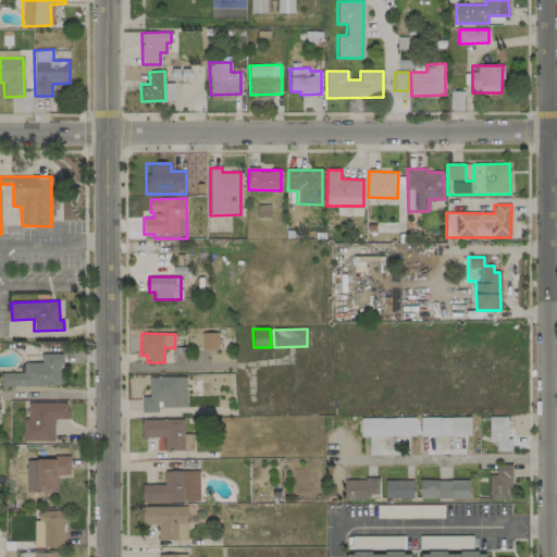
[(201,333),(201,349),(219,349),(218,333),(201,333)]
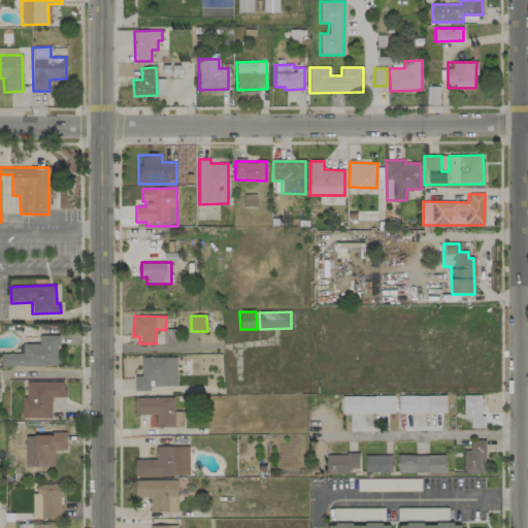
[(1,366),(58,364),(58,335),(38,336),(39,343),(22,344),(22,354),(1,354),(1,366)]
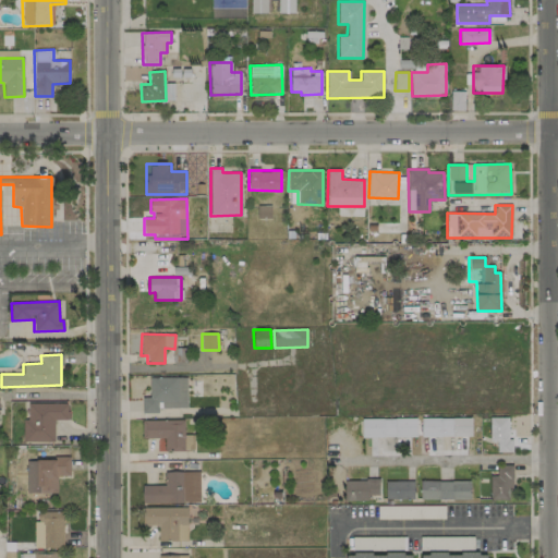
[(186,377),(148,378),(149,397),(142,397),(142,413),(157,413),(157,409),(186,408),(186,377)]
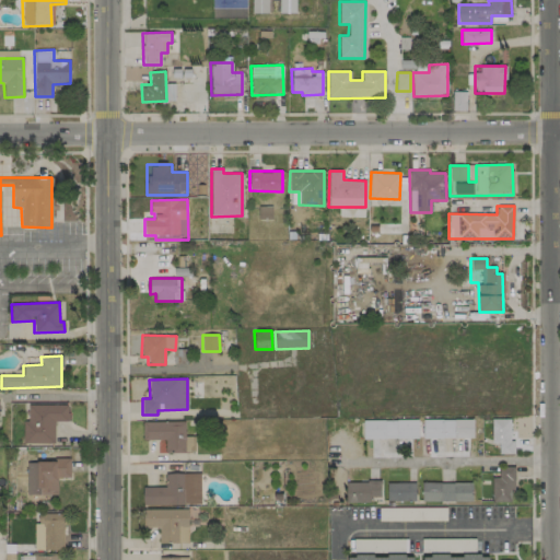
[(23,443),(55,444),(55,421),(68,421),(68,405),(27,405),(27,420),(23,420),(23,443)]
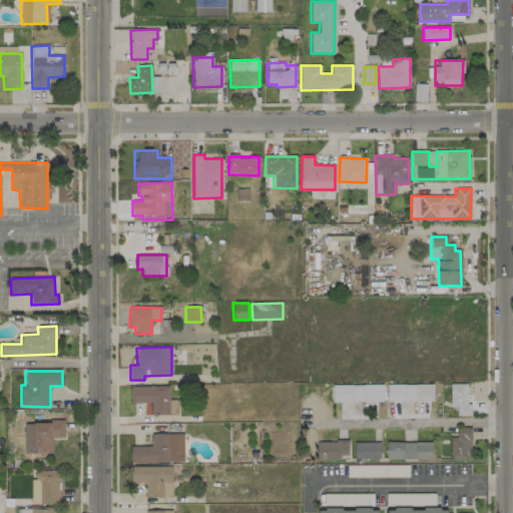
[(389,385),(389,401),(434,401),(433,384),(389,385)]
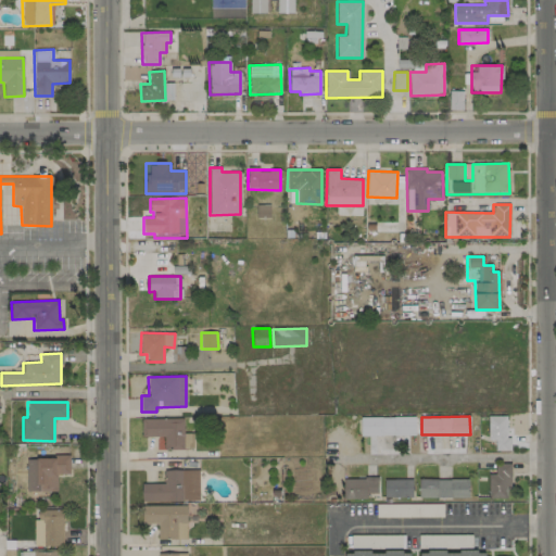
[(510,451),(510,439),(506,439),(506,416),(488,416),(488,440),(495,440),(495,451),(510,451)]
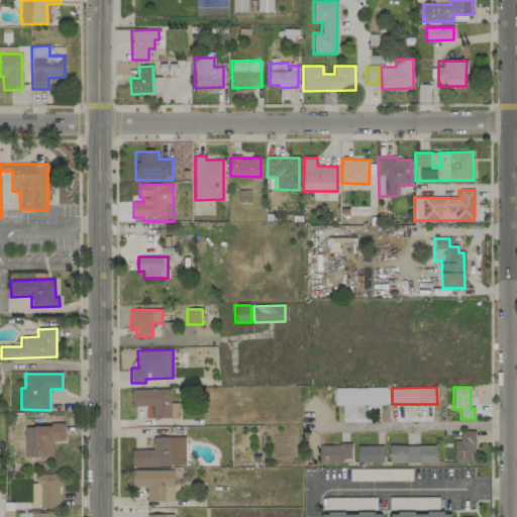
[(335,388),(335,406),(387,405),(386,388),(335,388)]
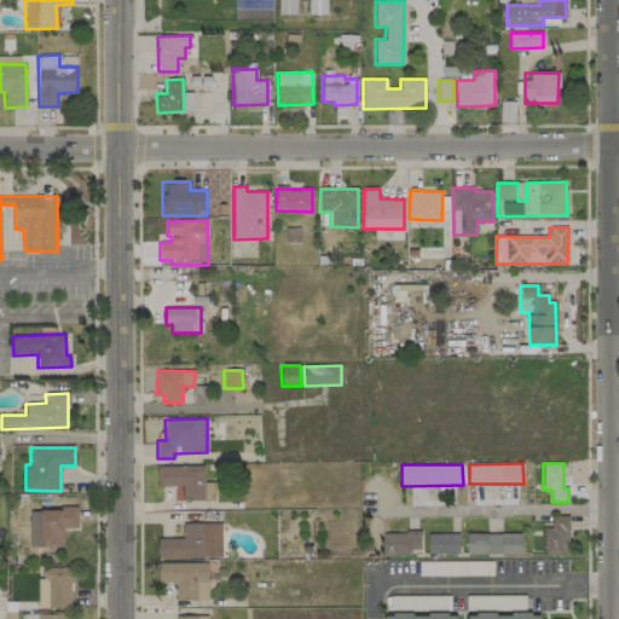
[(157,467),(157,486),(181,486),(183,501),(214,499),(214,482),(204,482),(203,466),(157,467)]
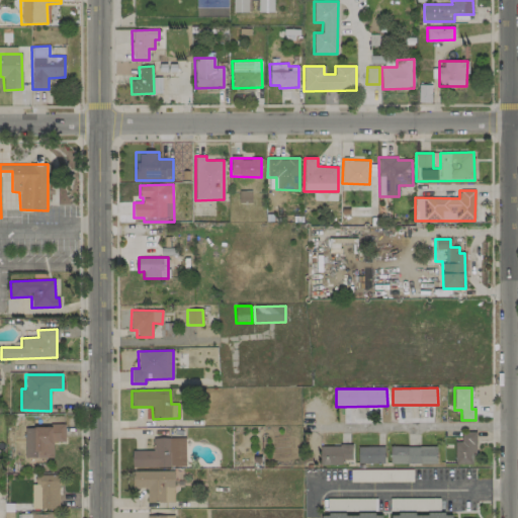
[(24,457),(53,457),(53,441),(65,441),(65,426),(23,426),(24,457)]
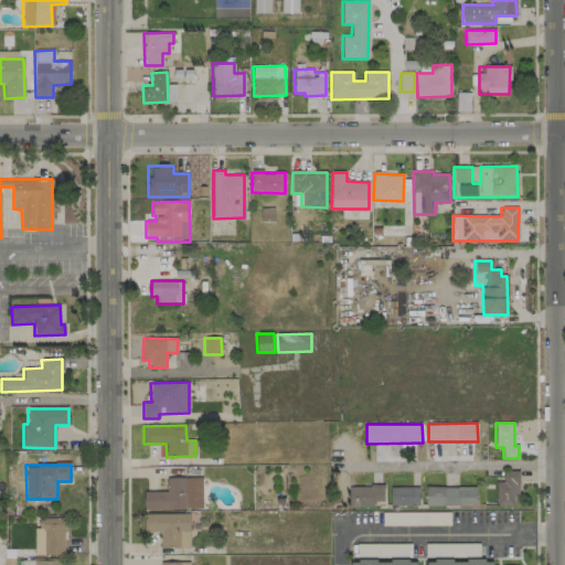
[(518,507),(519,471),(503,471),(503,482),(496,482),(496,505),(518,507)]
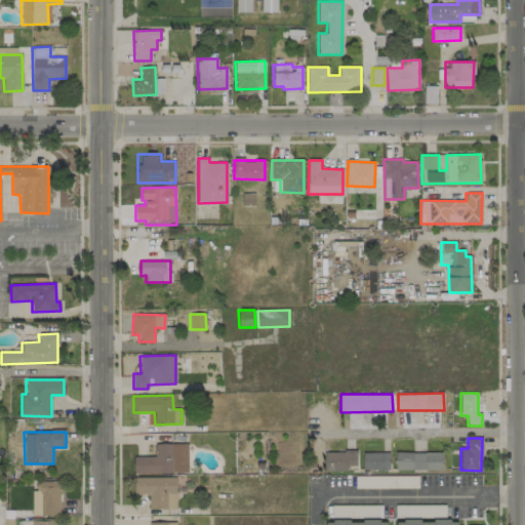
[(155,444),(155,456),(133,457),(133,474),(188,474),(188,444),(155,444)]
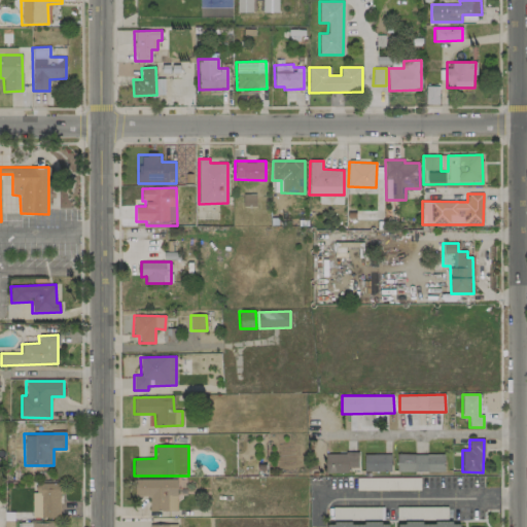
[(358,467),(358,453),(324,454),(325,472),(348,472),(348,467),(358,467)]
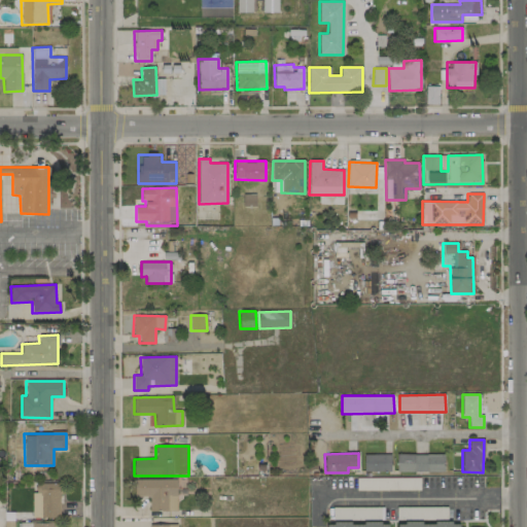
[(364,455),(364,471),(391,471),(391,454),(364,455)]
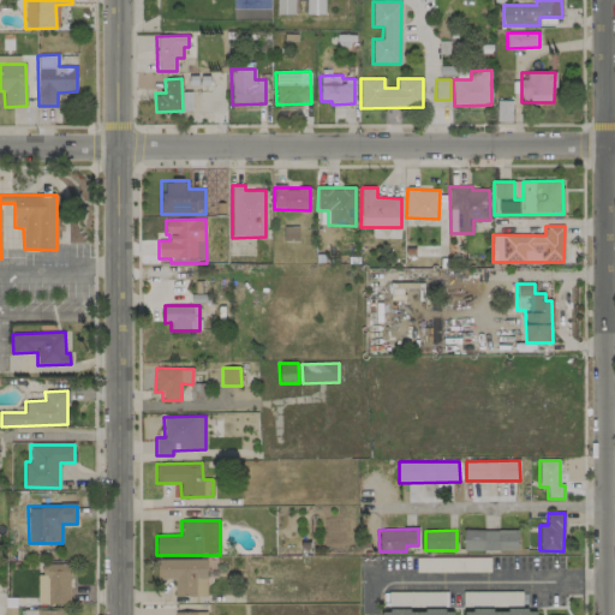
[(519,531),(463,530),(463,550),(518,551),(519,531)]
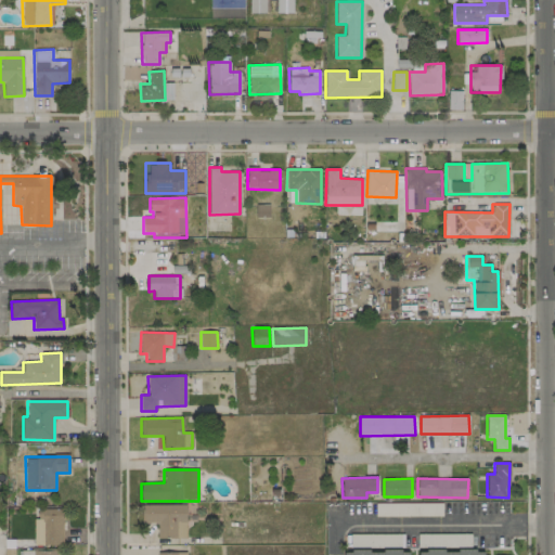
[(185,521),(195,521),(195,504),(141,505),(141,523),(157,523),(157,539),(186,538),(185,521)]
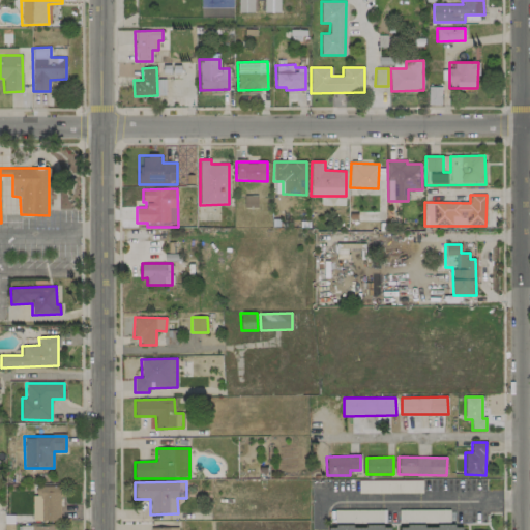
[(60,486),(40,486),(40,496),(32,496),(32,520),(60,521),(60,486)]
